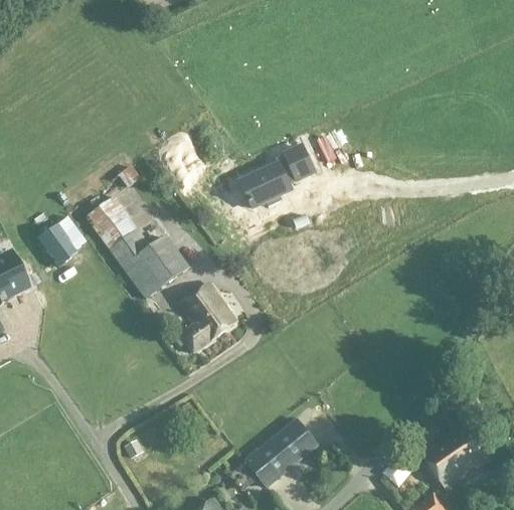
[(279,161),(241,179),(254,205),(267,199),(270,205),(283,199),(281,193),(293,187),(291,182),(316,170),(304,145),(277,157),(279,161)]
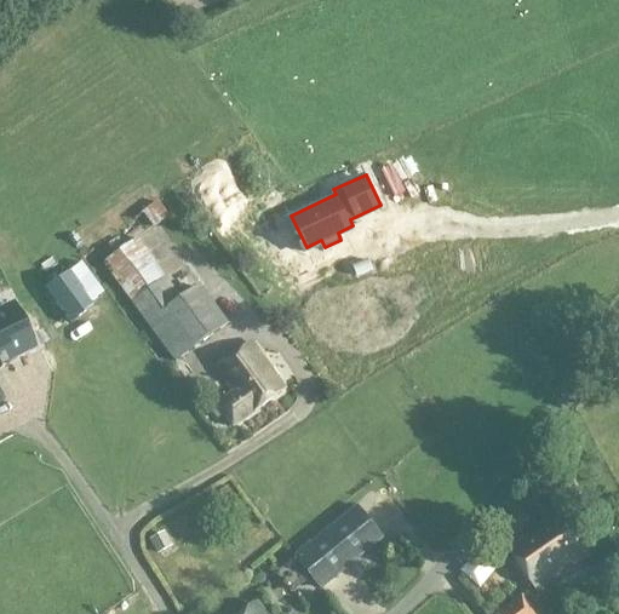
[(139,206),(152,218),(168,204),(156,190),(139,206)]
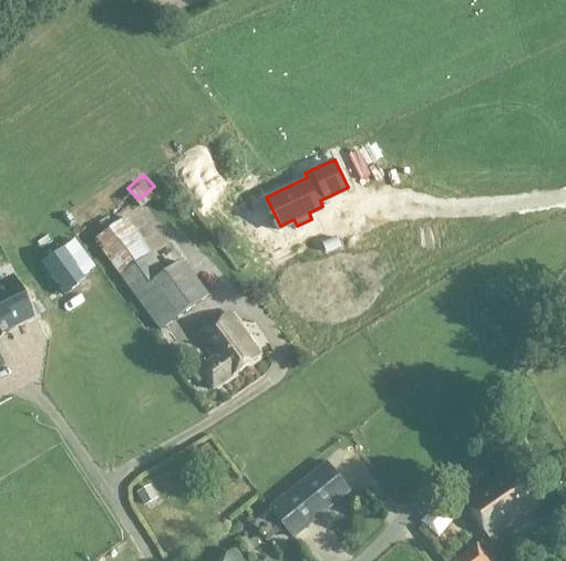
[(64,291),(86,276),(64,245),(42,260),(64,291)]
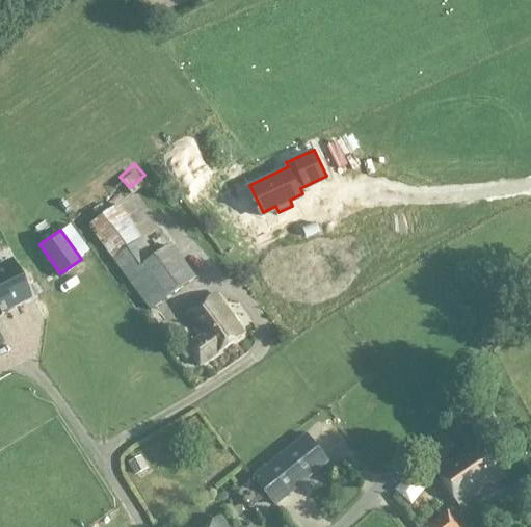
[(142,233),(115,257),(152,307),(196,273),(173,242),(157,254),(142,233)]
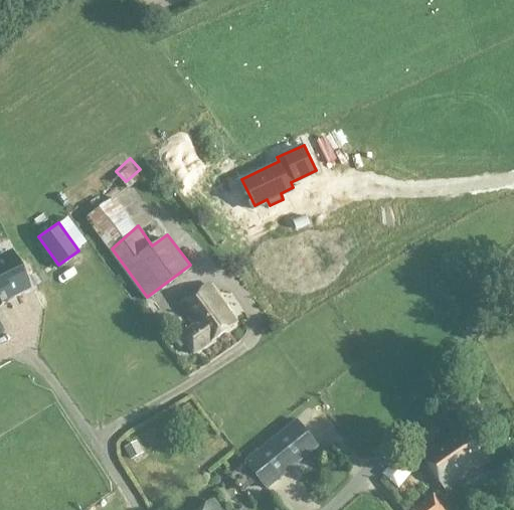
[(0,256),(0,298),(29,284),(15,256),(12,249),(0,256)]
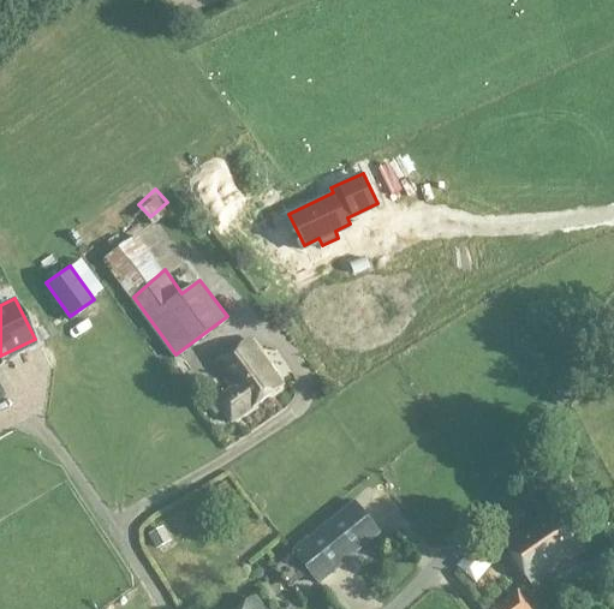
[(251,336),(216,362),(233,386),(209,402),(216,412),(225,406),(233,418),(284,381),(251,336)]
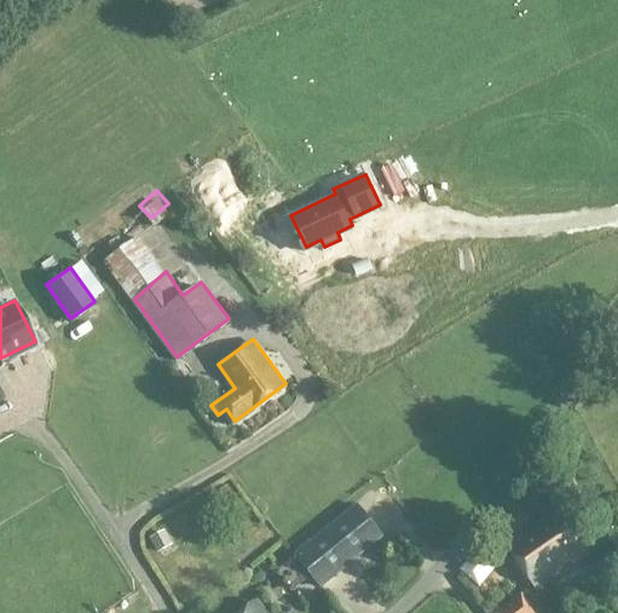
[(207,383),(197,372),(186,381),(195,392),(207,383)]
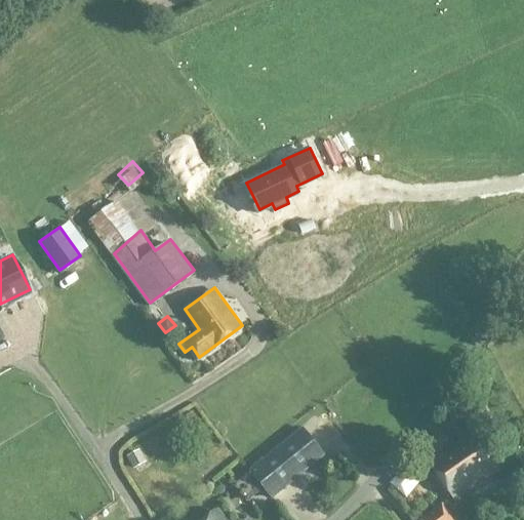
[(253,467),(273,493),(324,451),(304,426),(253,467)]
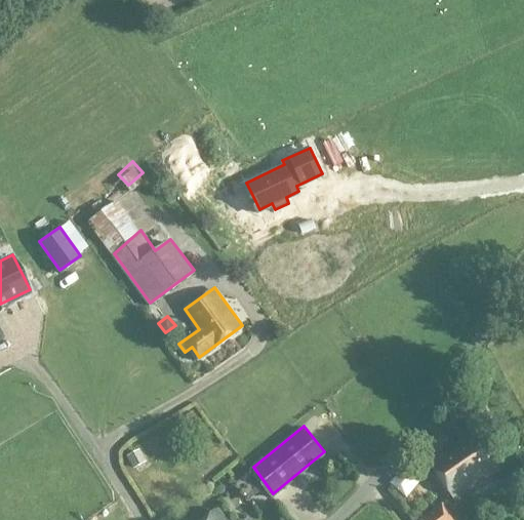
[(456,496),(498,467),(472,429),(430,460),(456,496)]
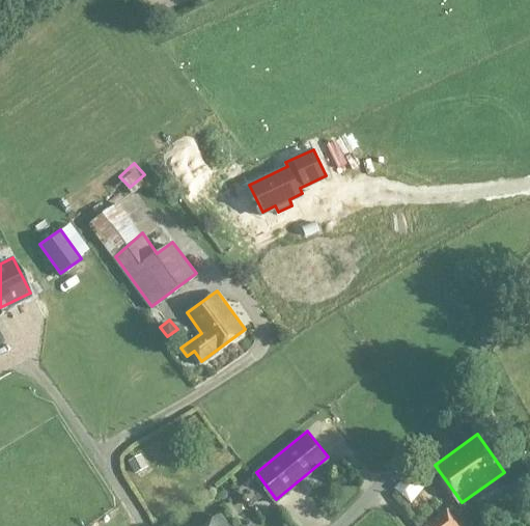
[(419,491),(402,476),(394,487),(410,501),(419,491)]
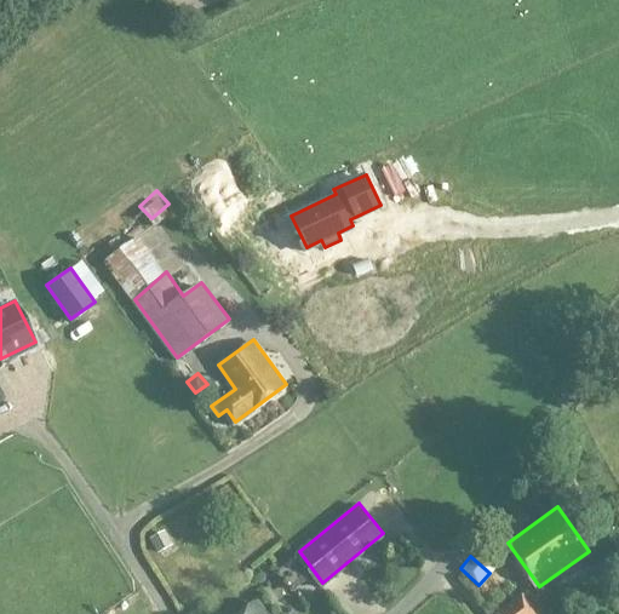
[(496,613),(542,613),(525,591),(496,613)]
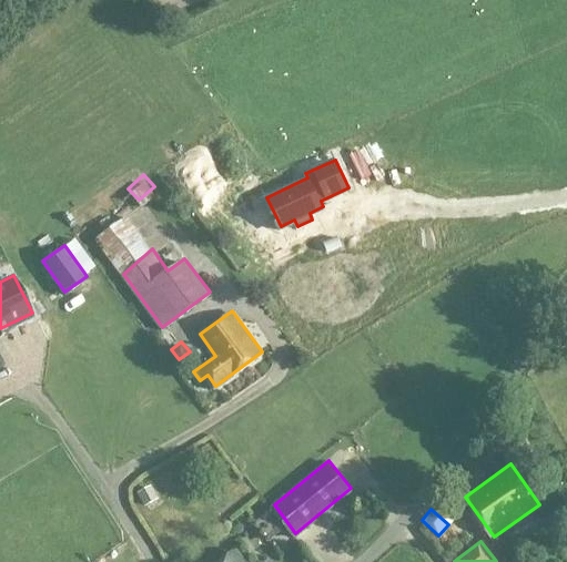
[(247,561),(236,549),(220,561),(247,561)]
